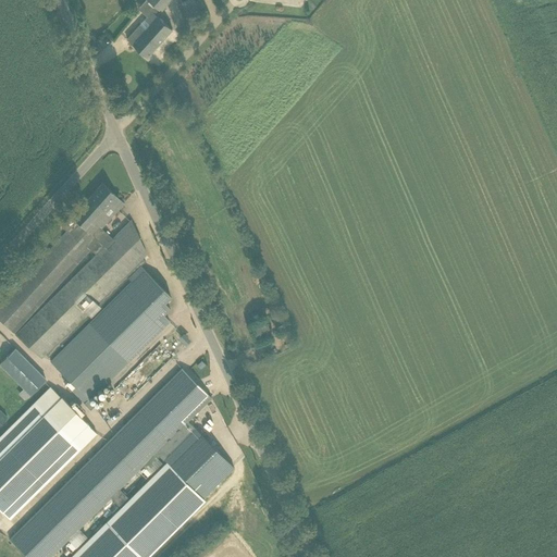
[(147,0),(162,13),(172,0),(147,0)]
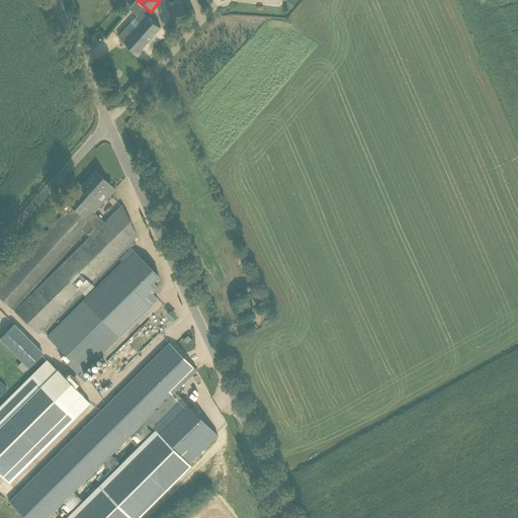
[(174,0),(165,5),(175,21),(190,12),(183,0),(174,0)]
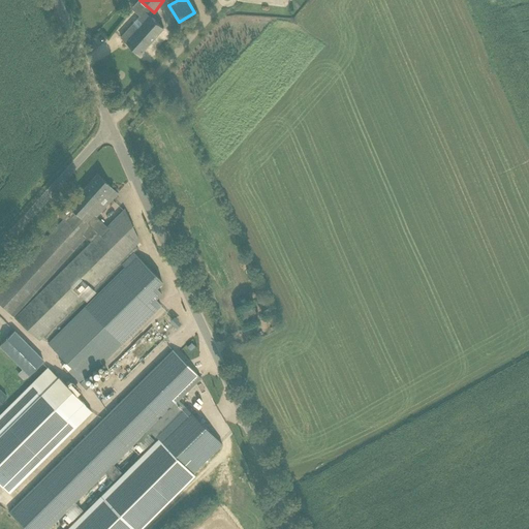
[(133,24),(121,38),(139,55),(163,28),(145,11),(137,20),(143,24),(138,28),(133,24)]
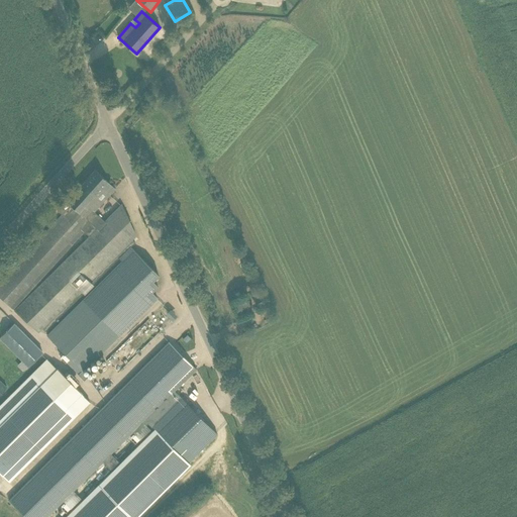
[(0,297),(12,309),(91,223),(96,229),(102,223),(92,214),(115,189),(95,170),(66,202),(70,205),(69,206),(65,203),(57,211),(61,214),(0,281),(0,297)]
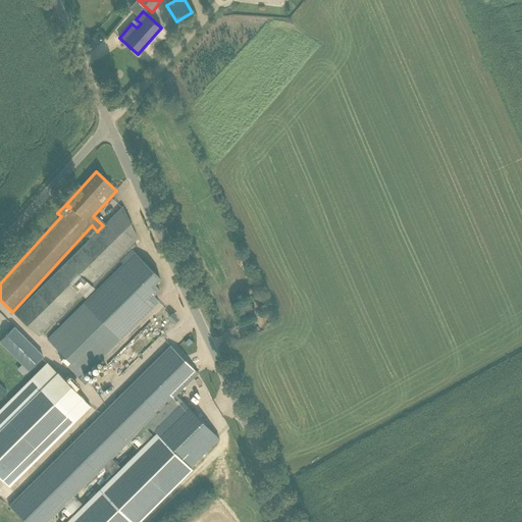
[(45,334),(136,245),(133,242),(137,239),(122,206),(103,225),(97,231),(14,313),(38,335),(42,331),(45,334)]
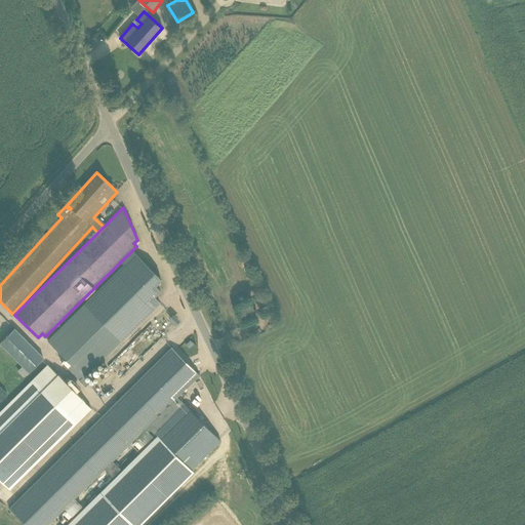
[(85,373),(85,374),(158,301),(153,296),(159,290),(154,284),(160,279),(135,254),(50,338),(47,341),(62,356),(59,359),(68,368),(68,369),(69,370),(71,367),(70,366),(71,365),(82,376),(85,373)]
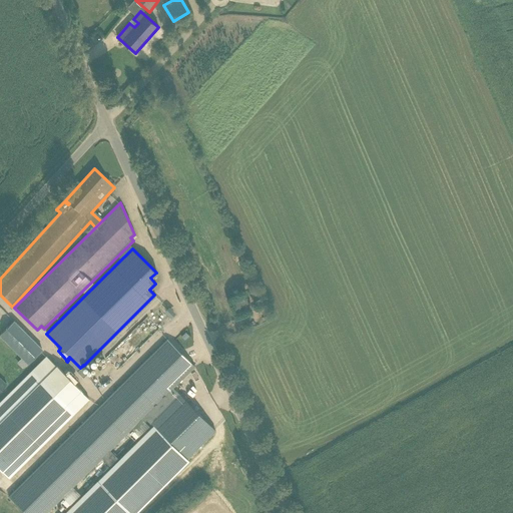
[(0,334),(0,337),(27,365),(42,350),(13,321),(0,334)]
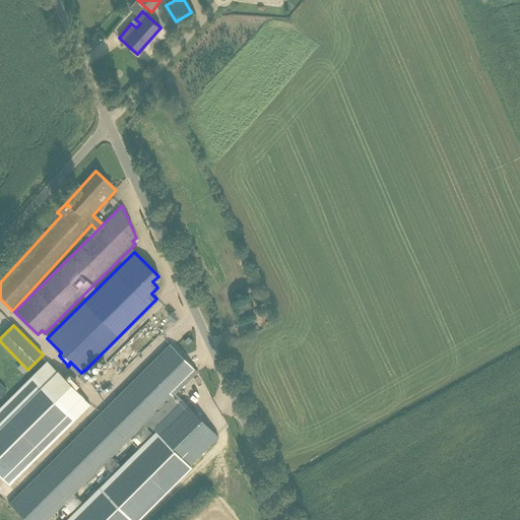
[(8,504),(24,519),(46,519),(103,464),(111,456),(145,421),(175,393),(197,371),(170,343),(8,504)]
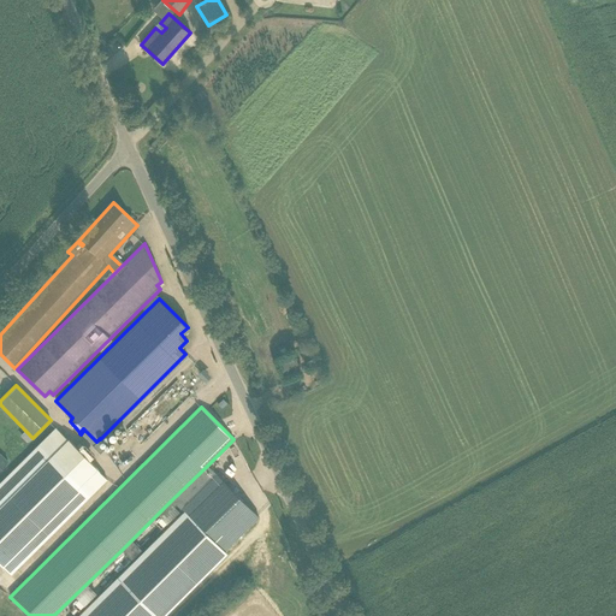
[(107,480),(64,437),(55,428),(0,483),(0,564),(10,574),(28,557),(36,549),(107,480)]
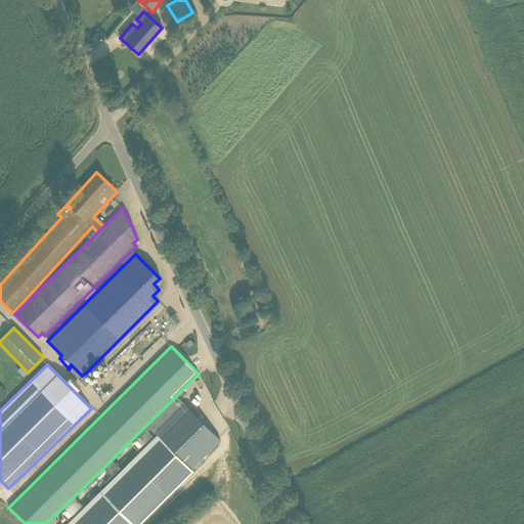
[(156,435),(163,442),(189,469),(219,440),(176,396),(146,425),(156,435)]
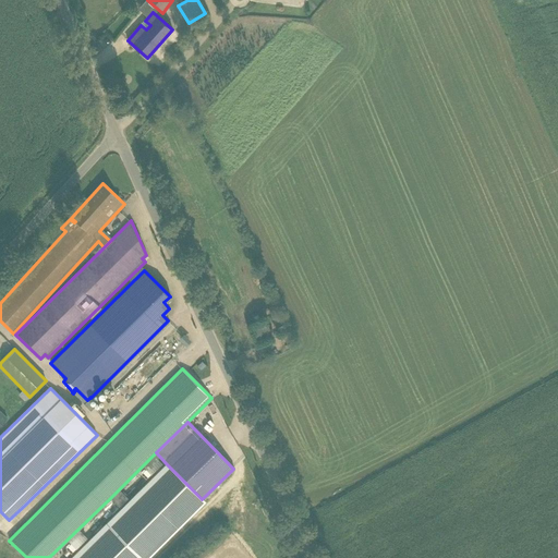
[(70,557),(147,557),(205,501),(202,499),(173,471),(166,463),(129,500),(119,489),(110,498),(121,508),(70,557)]
